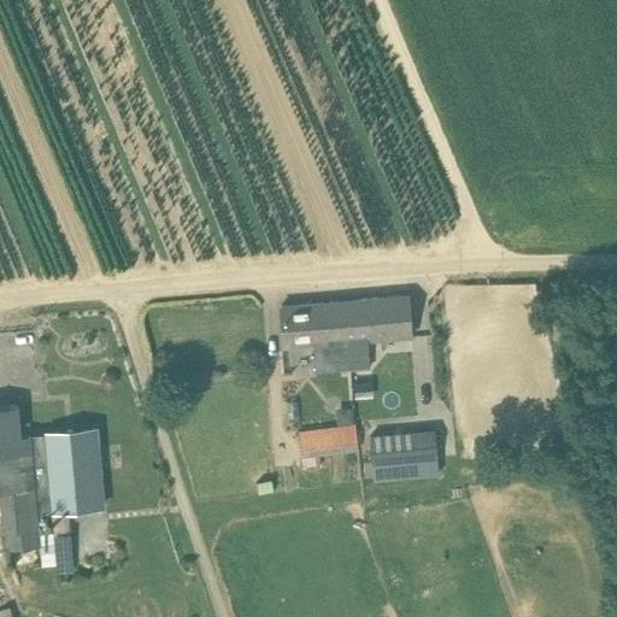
[(407,294),(338,300),(341,342),(348,342),(351,369),(370,366),(368,340),(411,336),(407,294)]
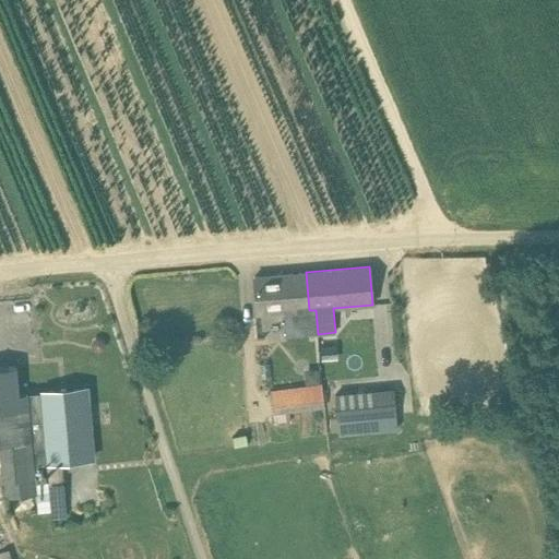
[(306,272),(254,276),(258,314),(285,312),(287,336),(318,334),(316,310),(309,310),(306,272)]
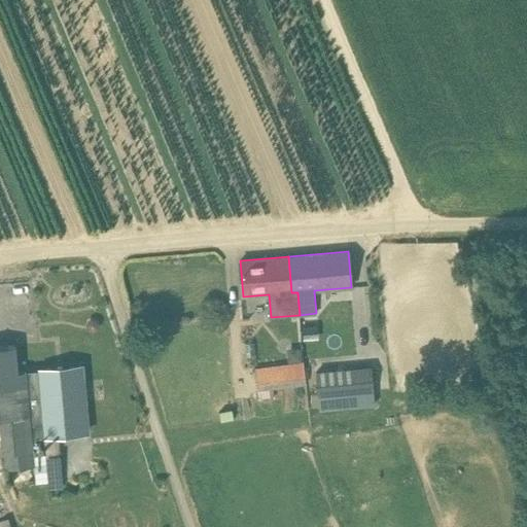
[(473,276),(473,287),(485,287),(485,276),(473,276)]
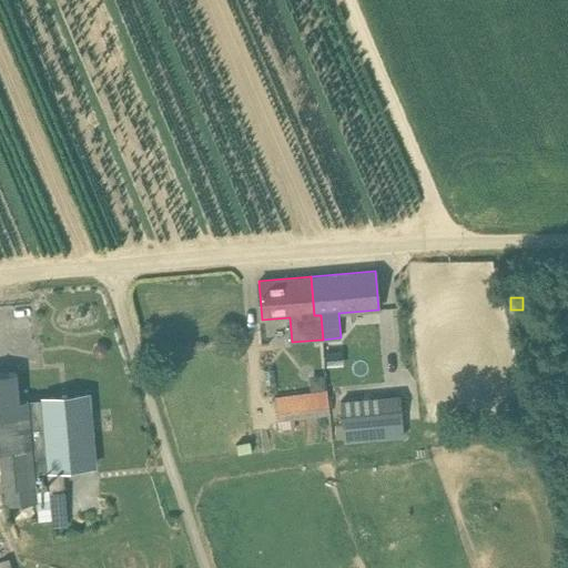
[(341,365),(341,352),(326,353),(327,366),(341,365)]
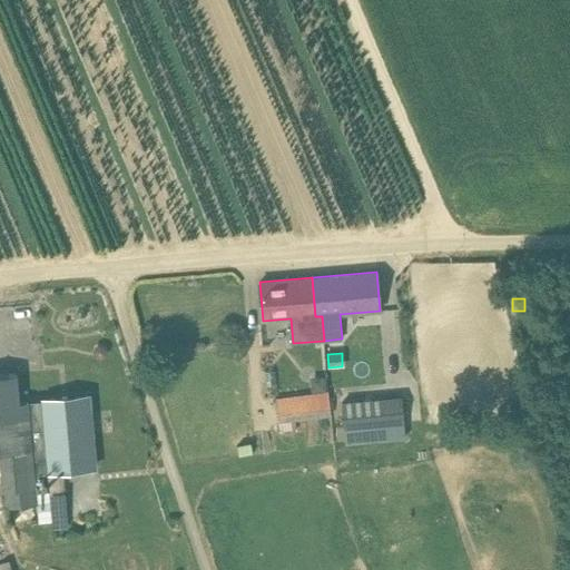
[(16,374),(0,375),(0,451),(2,452),(7,505),(37,503),(36,492),(35,472),(47,471),(62,470),(94,468),(87,395),(18,402),(16,374)]
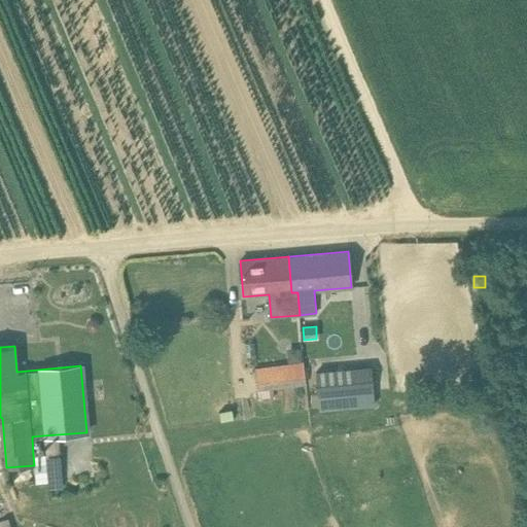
[(292,349),(287,355),(288,363),(302,361),(301,348),(292,349)]
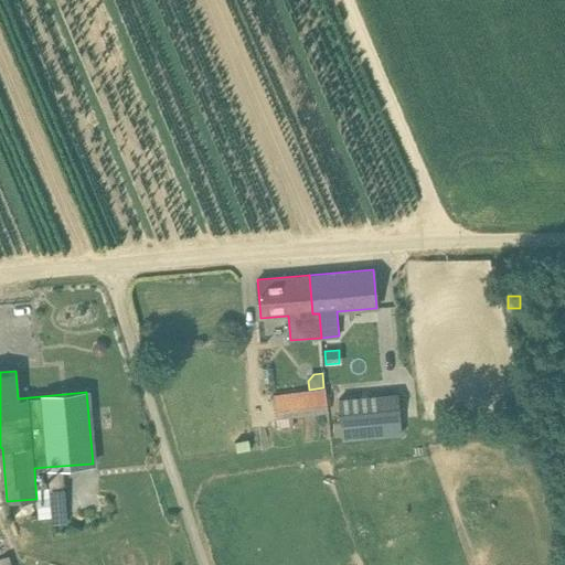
[(324,388),(273,395),(276,418),(328,413),(324,388)]
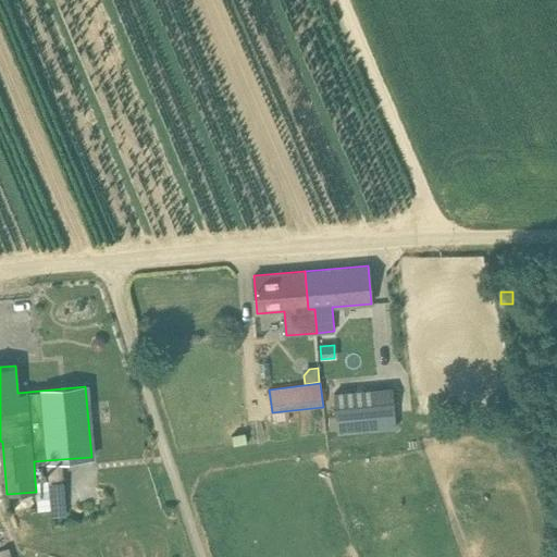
[(393,388),(335,394),(337,418),(395,412),(393,388)]
